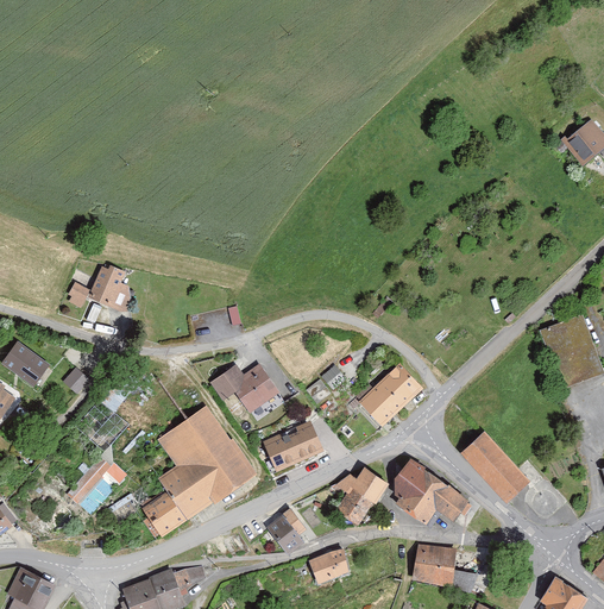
[(603,133),(586,115),(558,142),(582,165),(596,151),(603,159),(603,133)]
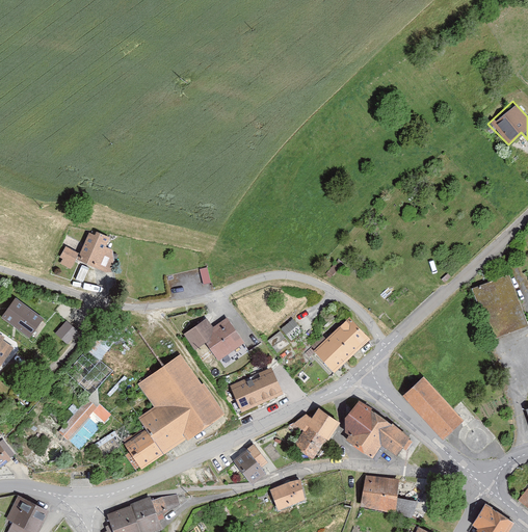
[(107,238),(90,231),(76,253),(62,244),(54,261),(69,269),(74,260),(108,275),(109,270),(100,265),(104,256),(111,259),(112,249),(104,246),(107,238)]
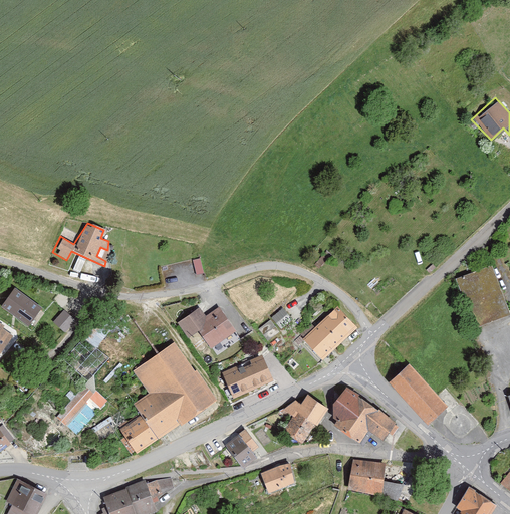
[(491,265),(456,277),(474,327),(509,315),(491,265)]
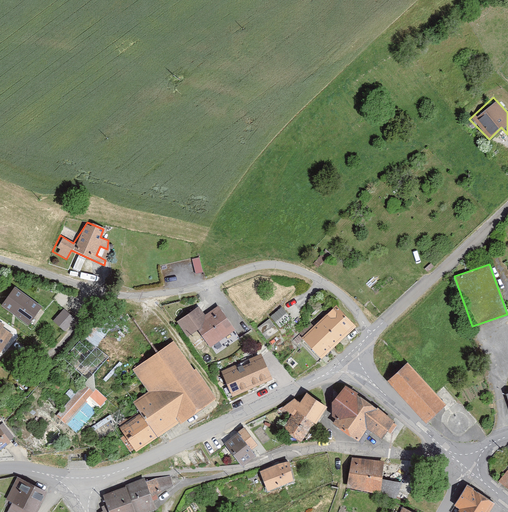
[(12,288),(0,303),(13,316),(25,324),(37,307),(12,288)]
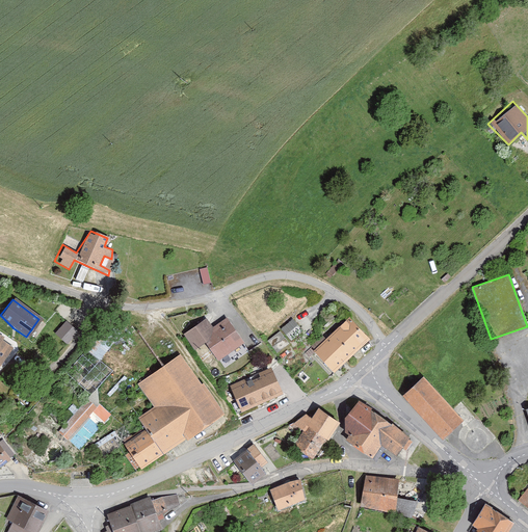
[(191,351),(206,342),(215,355),(239,340),(223,317),(212,325),(205,316),(179,333),(191,351)]
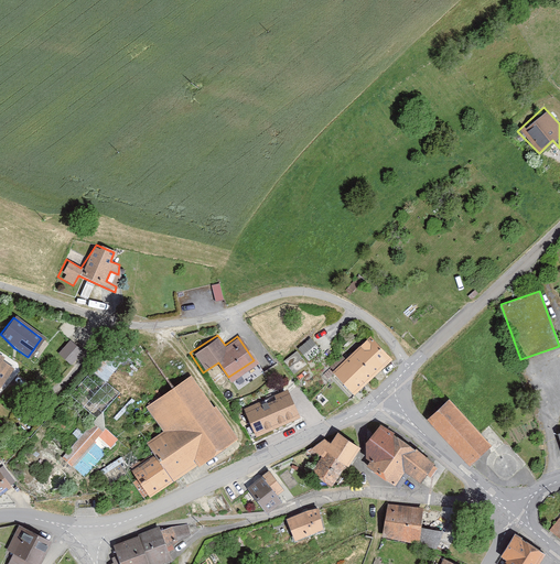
[(303,358),(318,348),(309,336),(294,346),(303,358)]
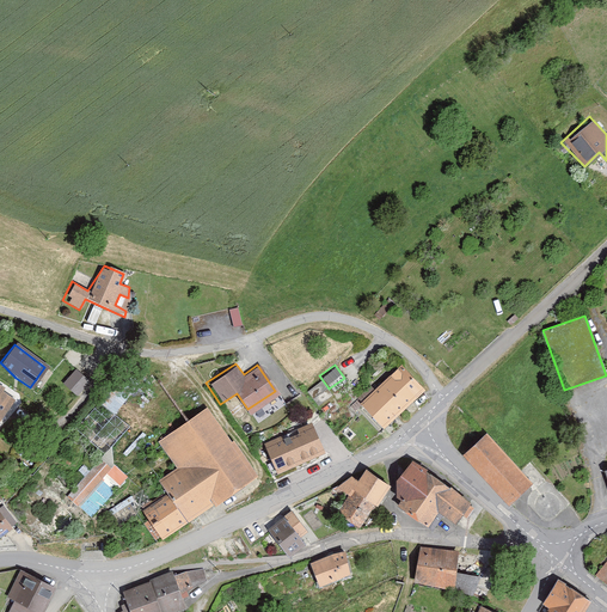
[(420,392),(396,367),(357,403),(382,428),(420,392)]
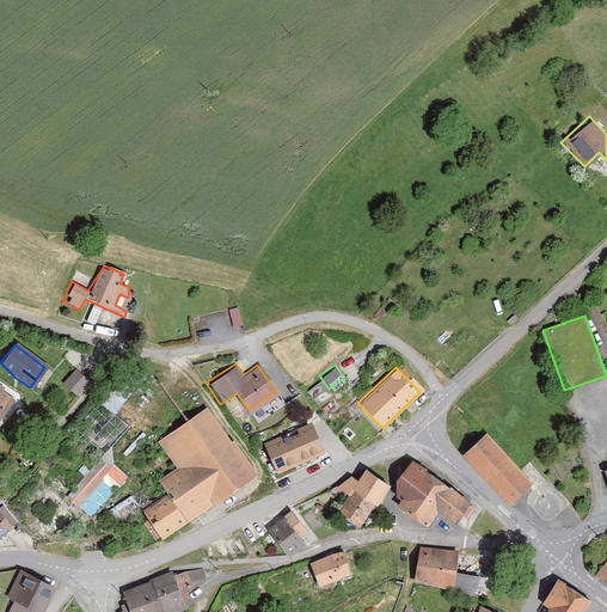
[(83,373),(67,385),(83,404),(98,391),(83,373)]
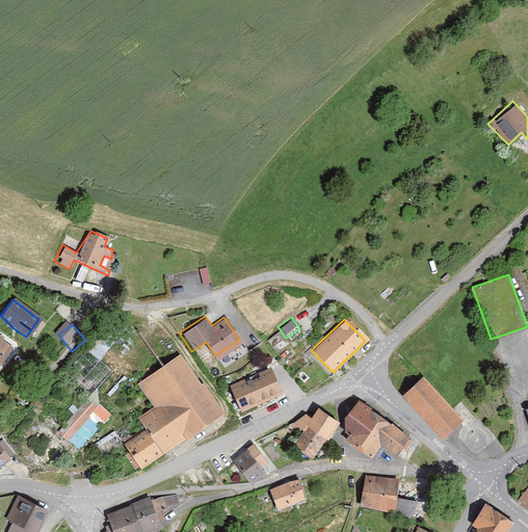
[(0,366),(16,343),(0,333),(0,366)]
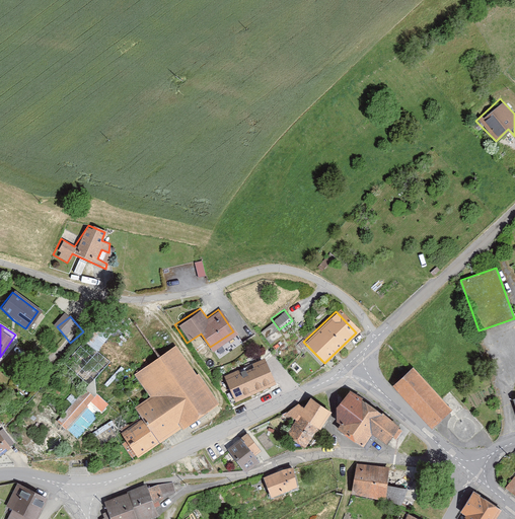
[(213,402),(174,347),(132,375),(146,396),(131,406),(141,421),(123,433),(137,453),(213,402)]
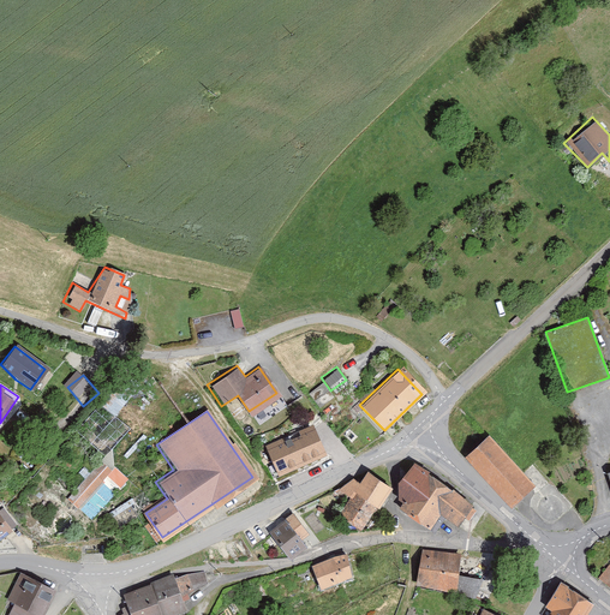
[(277,452),(291,479),(344,457),(330,428),(277,452)]
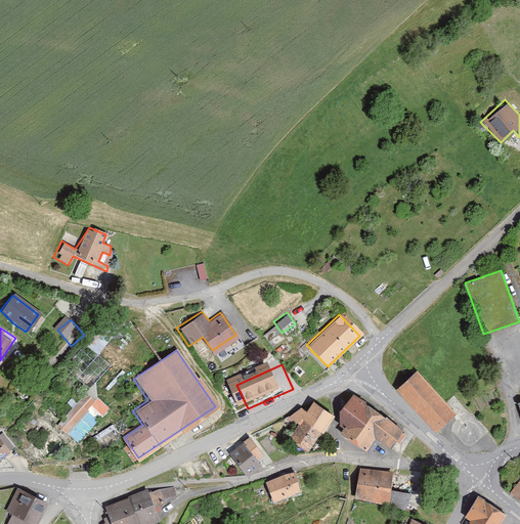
[(418,369),(395,390),(435,434),(458,413),(418,369)]
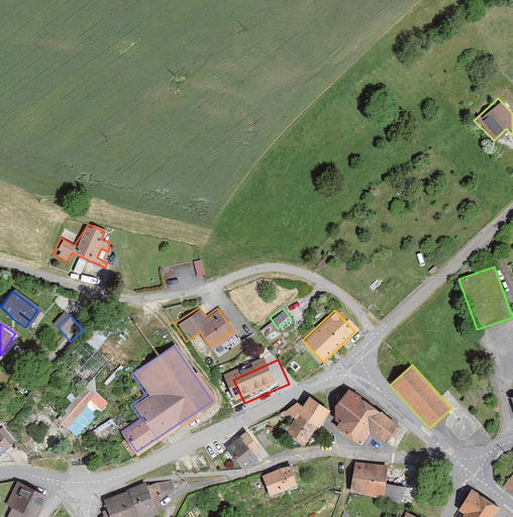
[(400,429),(347,392),(333,409),(333,429),(362,446),(371,432),(388,445),(400,429)]
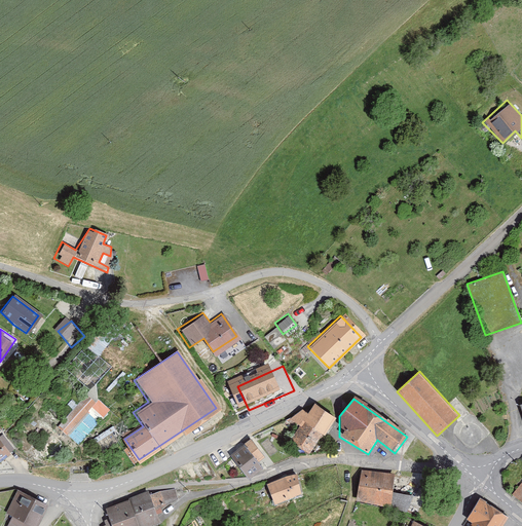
[(78,401),(56,427),(64,435),(87,409),(78,401)]
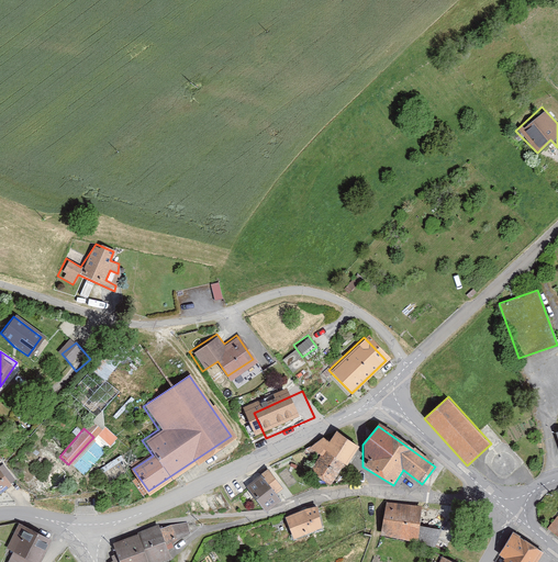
[(359,447),(336,431),(328,441),(323,437),(305,449),(317,457),(309,470),(332,484),(345,463),(347,465),(359,447)]
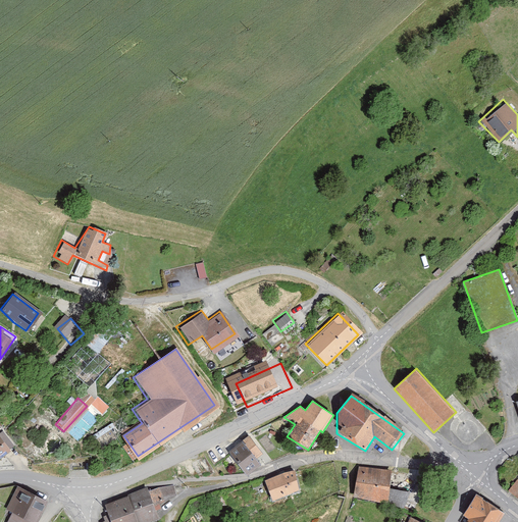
[(259,454),(246,436),(224,452),(242,473),(256,465),(252,459),(259,454)]
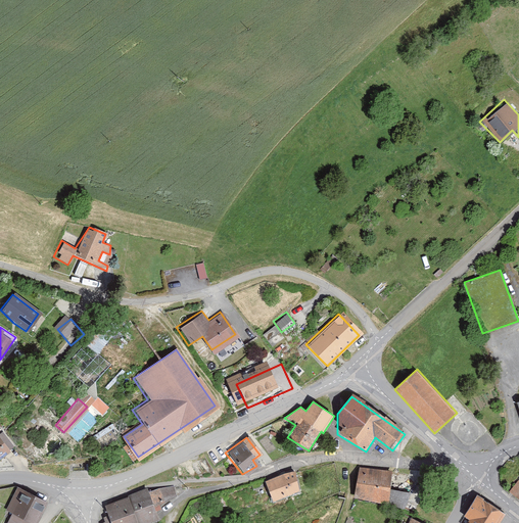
[(0,457),(9,450),(0,438),(0,457)]
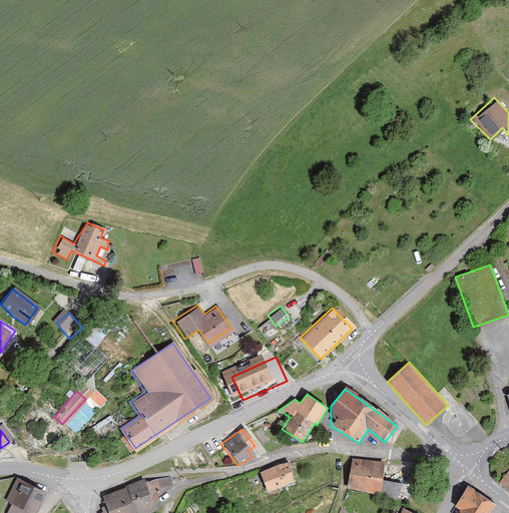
[(384,461),(352,458),(348,488),(399,498),(399,482),(382,479),(384,461)]
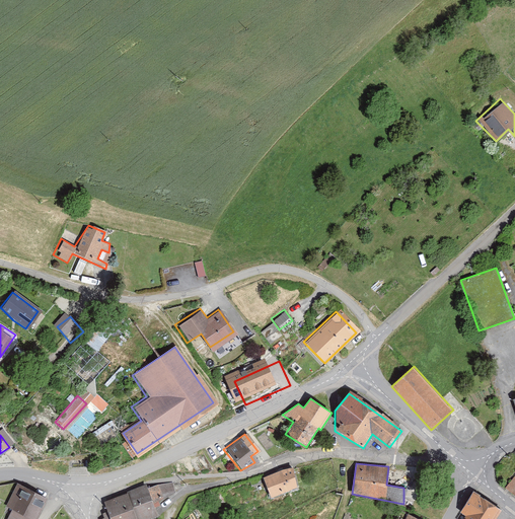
[(292,468),(263,478),(270,497),(298,487),(292,468)]
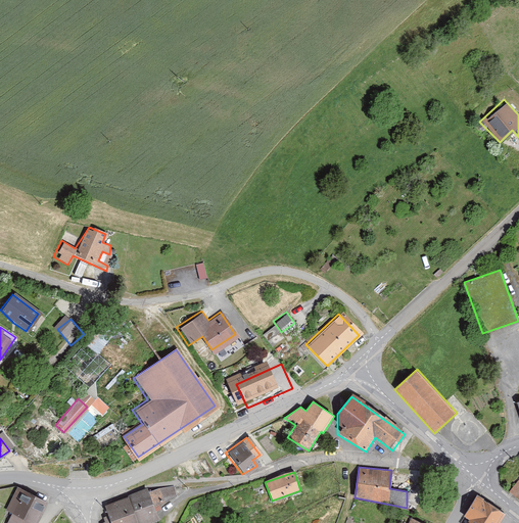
[(518,479),(509,492),(518,501),(518,479)]
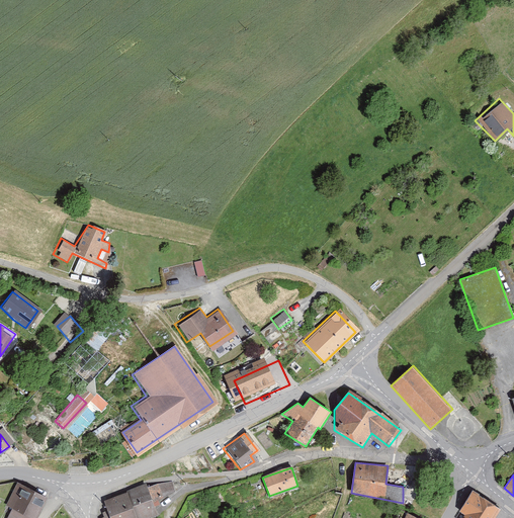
[(33,517),(44,495),(14,482),(3,506),(10,509),(5,517),(33,517)]
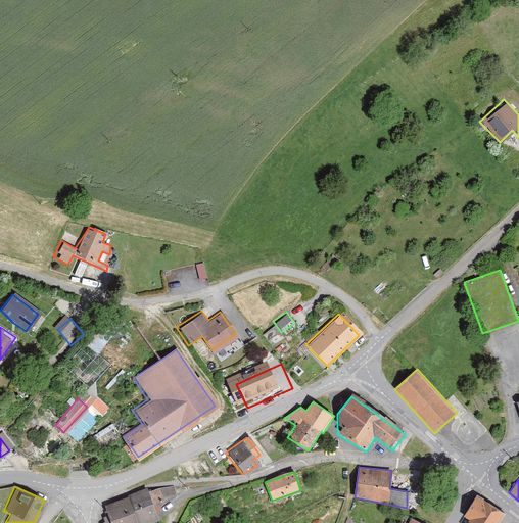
[(147,488),(104,505),(109,519),(99,522),(145,522),(158,518),(152,501),(162,497),(174,493),(171,486),(158,488),(148,491),(147,488)]
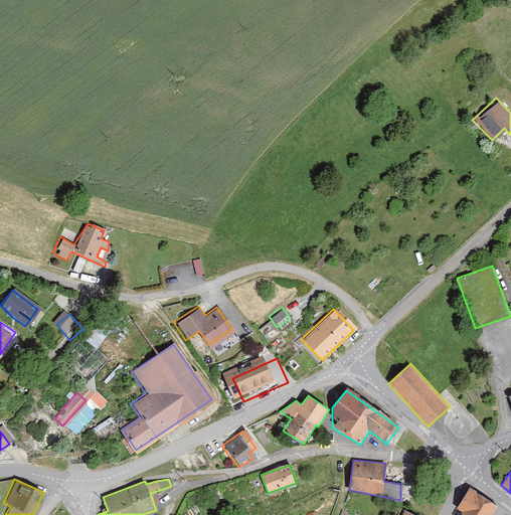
[(489,514),(494,508),(468,492),(458,508),(462,511),(459,514),(489,514)]
